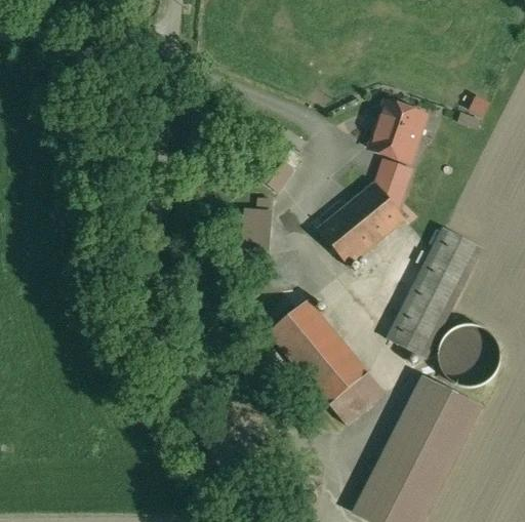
[(430,114),(385,96),(365,149),(385,156),(410,166),(430,114)]
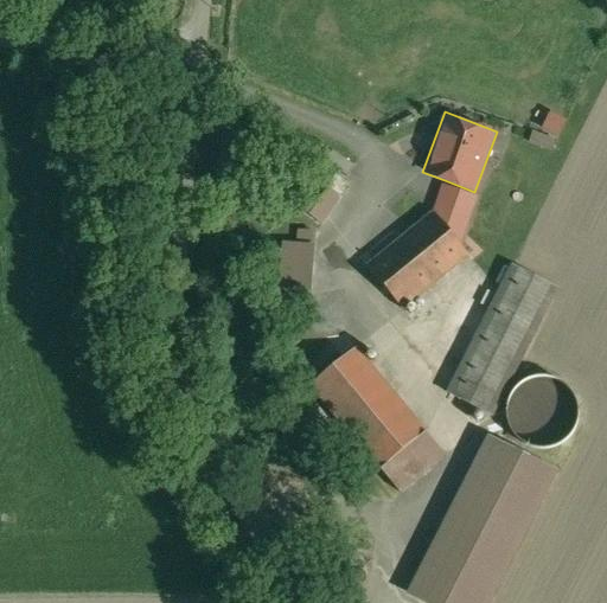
[(327,184),(317,177),(298,205),(321,220),(349,181),(336,173),(327,184)]
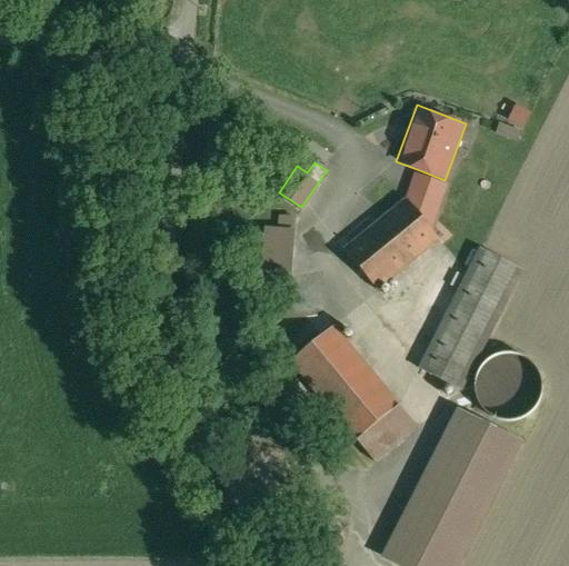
[(451,182),(445,180),(417,169),(407,197),(433,229),(451,182)]
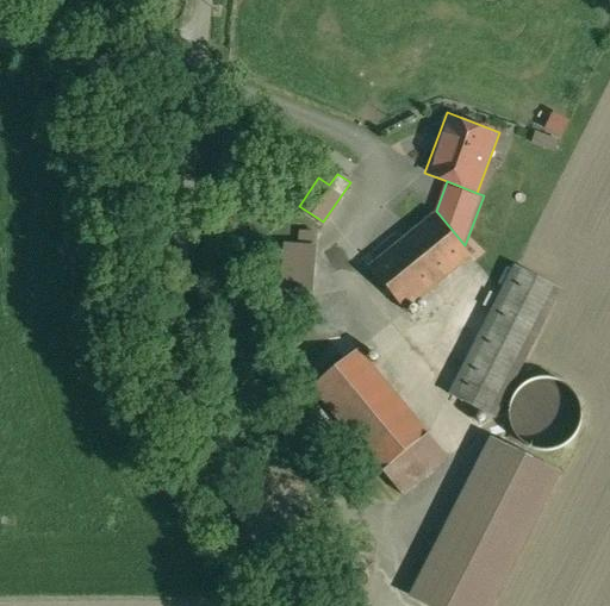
[(465,245),(436,211),(405,236),(428,264),(415,276),(425,291),(471,254),(465,245)]
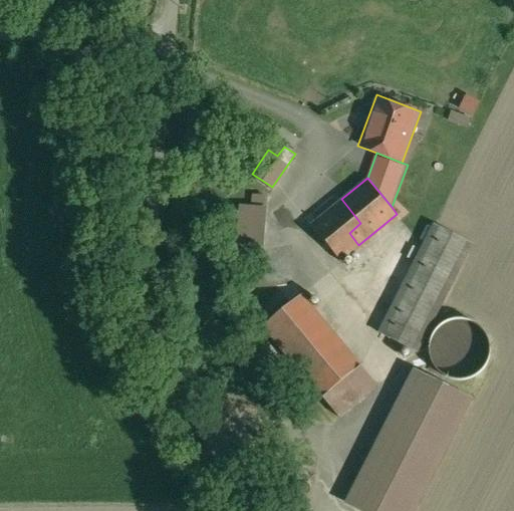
[(360,223),(341,199),(311,223),(341,260),(358,245),(349,233),(360,223)]
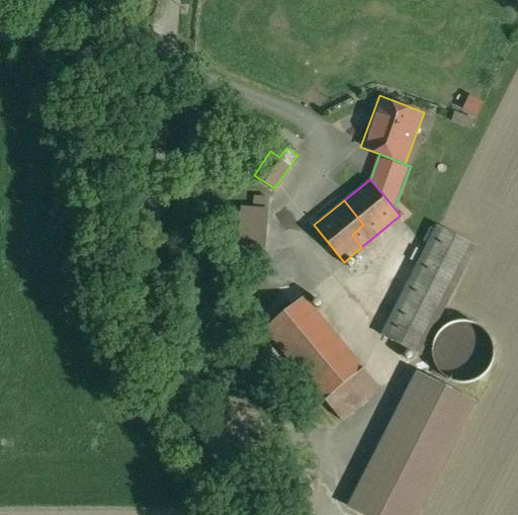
[(268,206),(241,204),(238,244),(265,247),(268,206)]
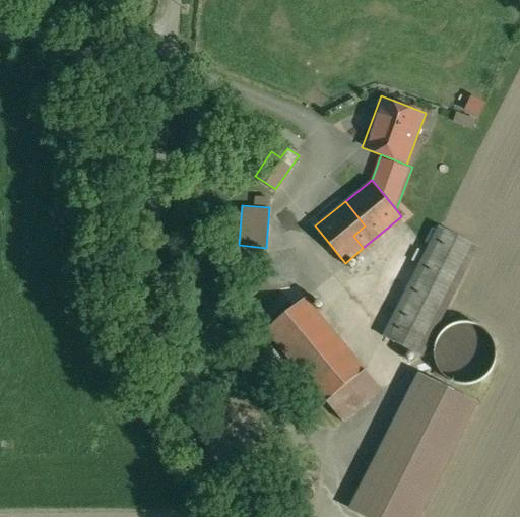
[(478,245),(438,224),(381,333),(421,354),(478,245)]
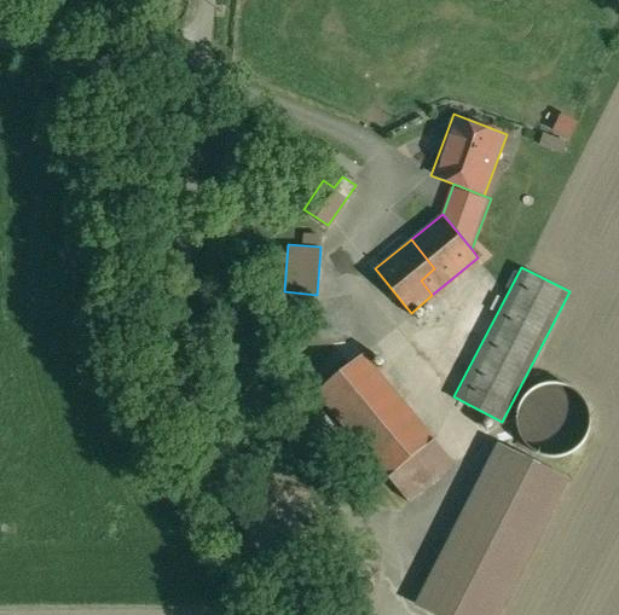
[(363,353),(317,389),(346,424),(365,408),(352,392),(377,371),(363,353)]
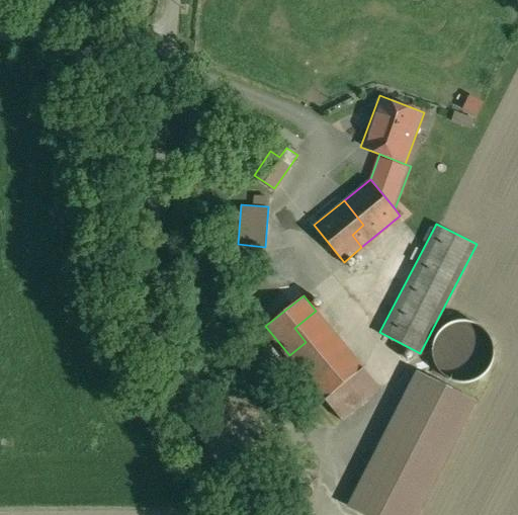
[(378,387),(316,311),(294,328),(306,342),(289,355),(341,418),(378,387)]
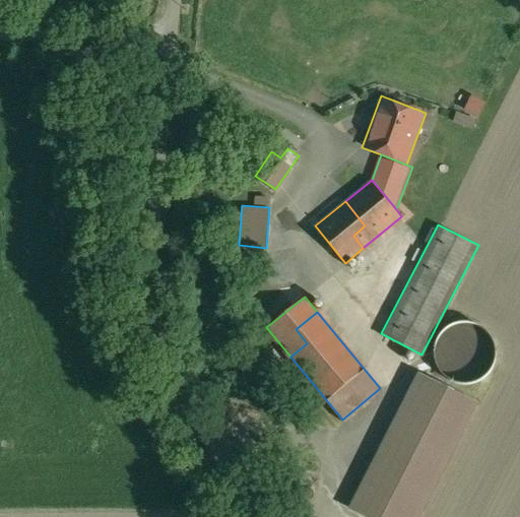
[(419,516),(479,402),(418,371),(347,508),(366,516),(419,516)]
